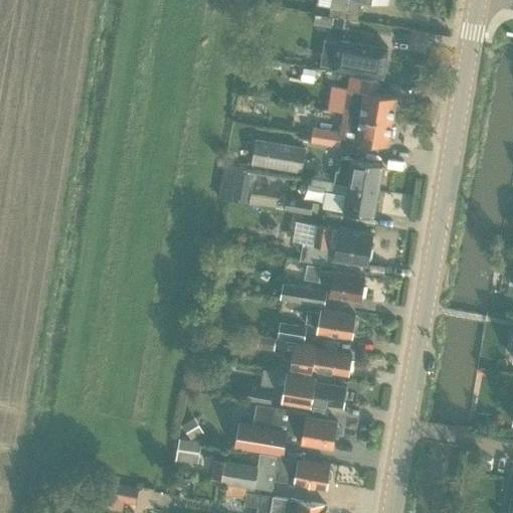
[(331,0),(330,8),(344,10),(359,12),(360,0),(369,0),(387,3),(387,0),(331,0)]
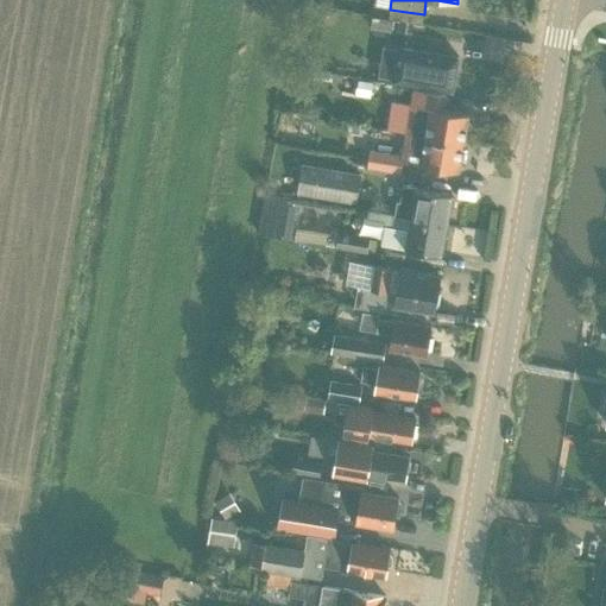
[(390,10),(389,19),(405,23),(406,12),(390,10)]
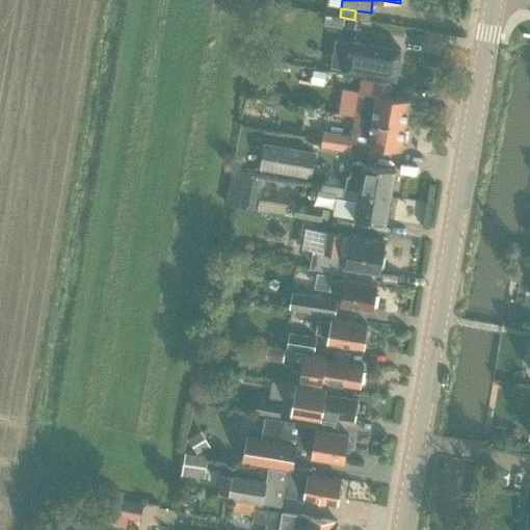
[(324,15),(322,25),(325,30),(336,32),(341,28),(342,18),(324,15)]
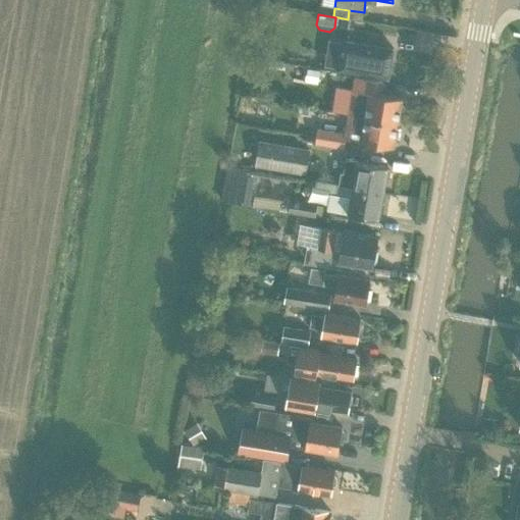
[(341,18),(340,28),(352,30),(354,20),(341,18)]
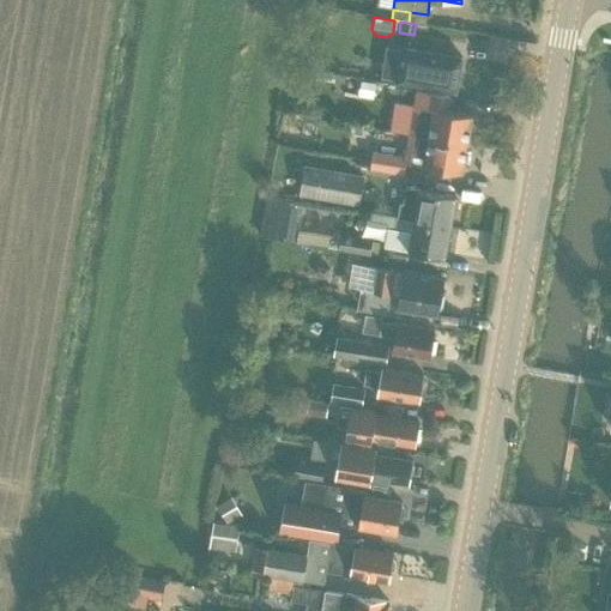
[(376,38),(375,50),(397,53),(397,41),(376,38)]
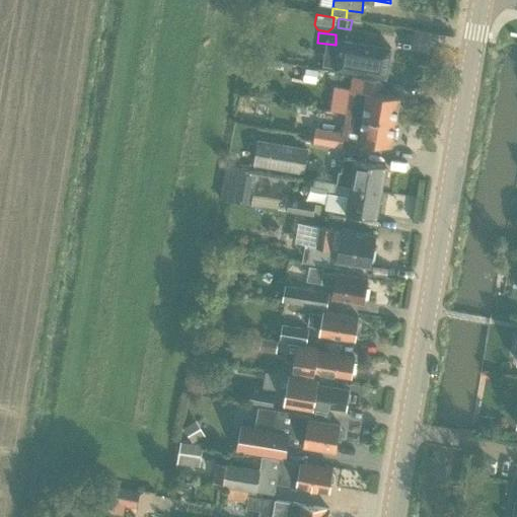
[(334,71),(385,79),(389,52),(338,43),(334,71)]
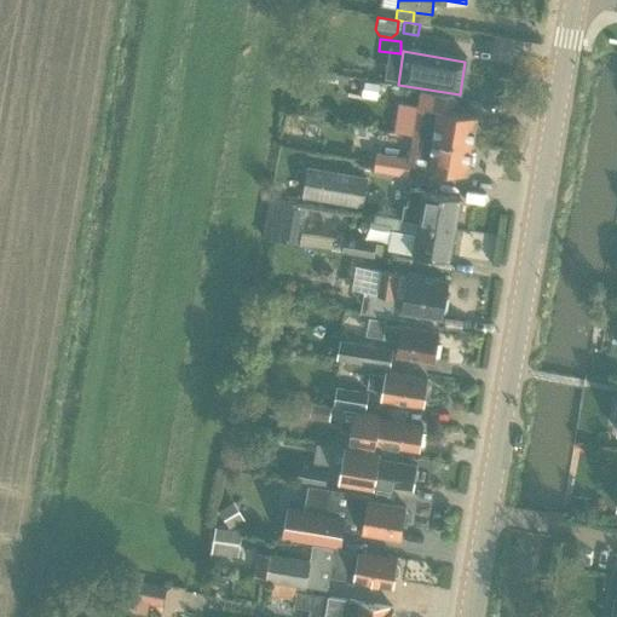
[(364,81),(362,96),(376,98),(379,84),(364,81)]
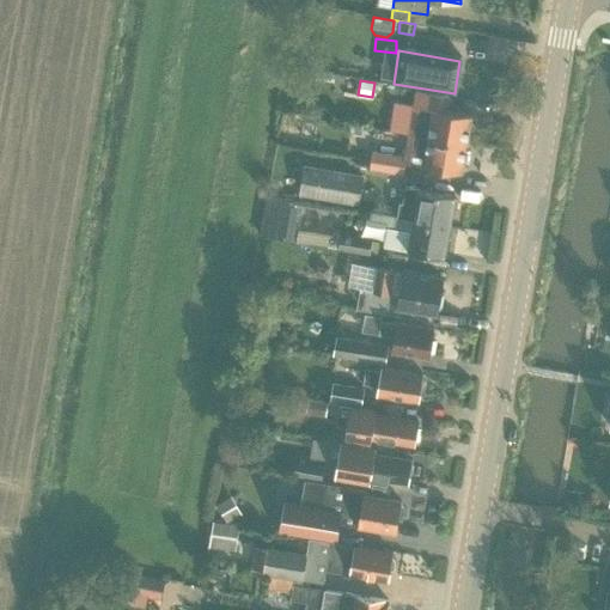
[(416,92),(414,108),(419,108),(432,110),(432,111),(446,114),(449,97),(416,92)]
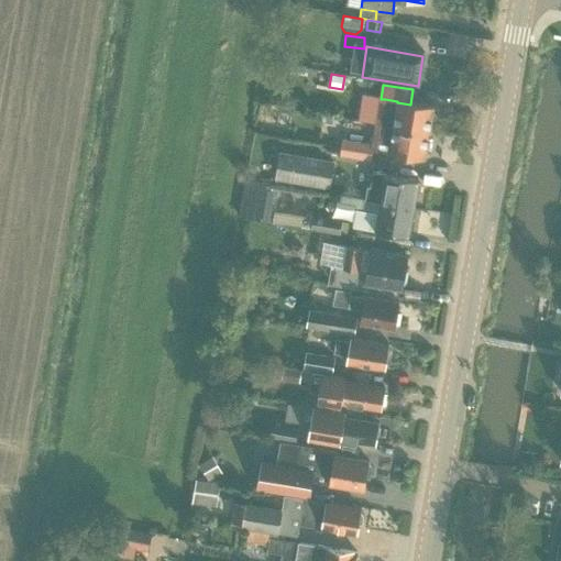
[(381,99),(376,125),(392,128),(428,134),(432,108),(415,105),(410,105),(397,102),(397,101),(385,99),(381,99)]
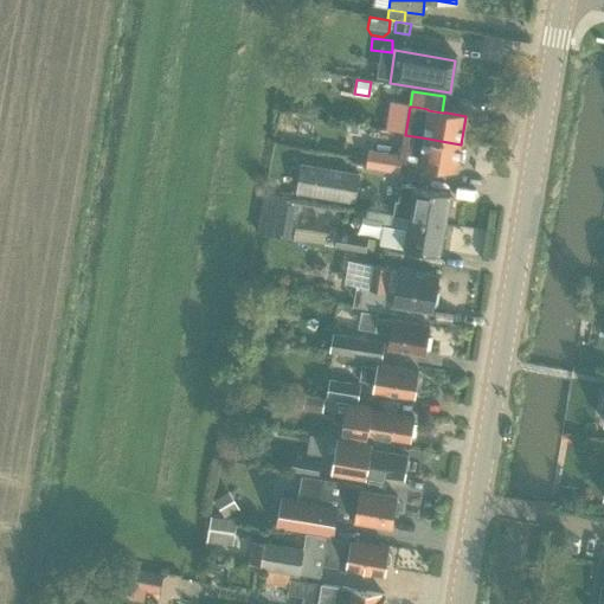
[(402,158),(400,162),(419,166),(437,169),(456,173),(461,145),(422,137),(405,135),(402,158)]
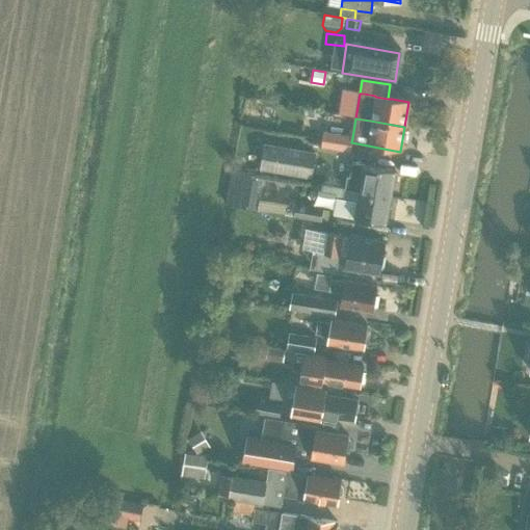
[(320,149),(349,153),(352,138),(323,133),(320,149)]
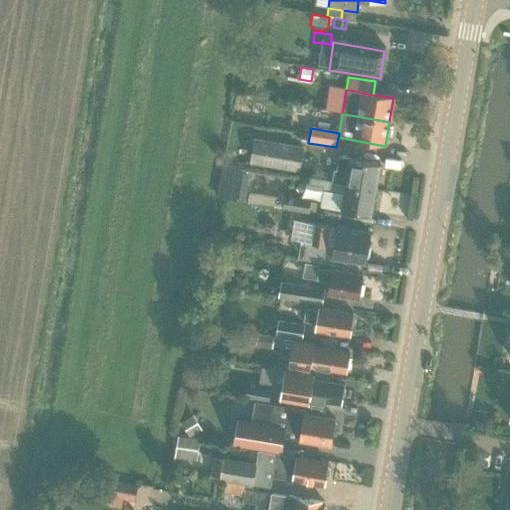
[(303,148),(253,140),(249,165),(298,173),(303,148)]
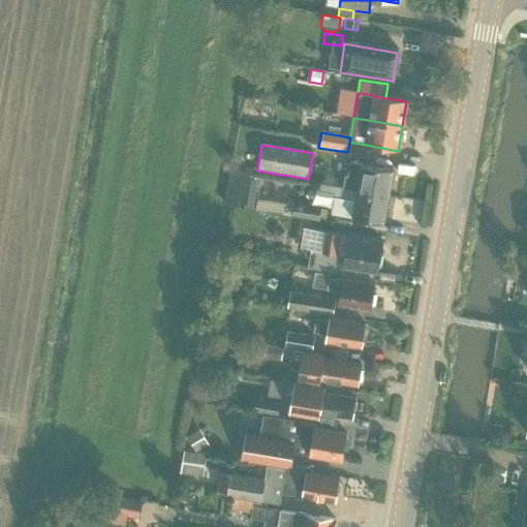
[(393,171),(360,164),(349,162),(346,177),(344,177),(342,188),(342,190),(388,197),(390,185),(393,186),(395,175),(392,174),(393,171)]
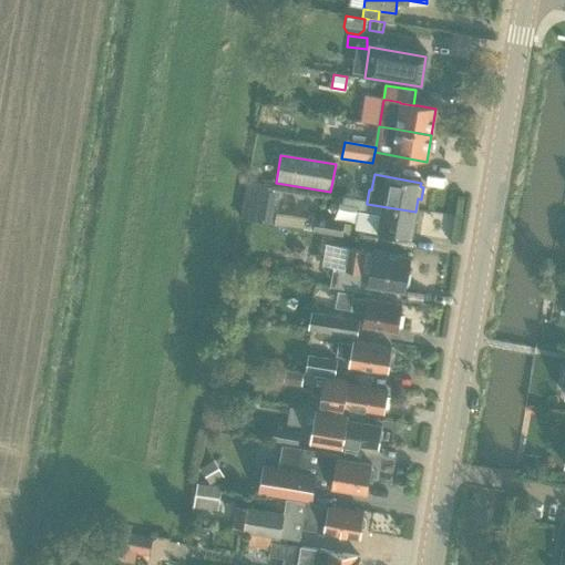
[(278,191),(246,185),(239,221),(273,226),(278,191)]
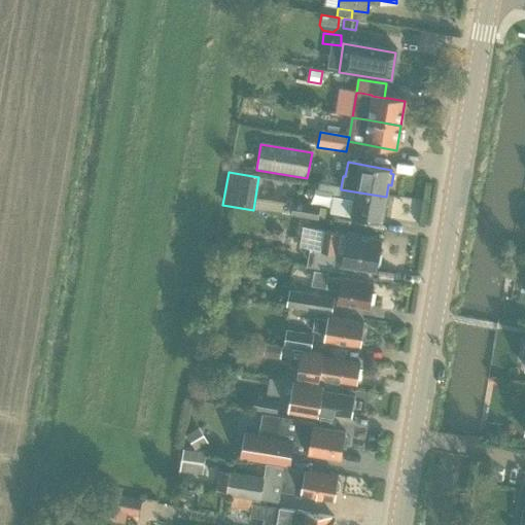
[(316,183),(314,196),(333,199),(329,213),(349,216),(349,217),(366,219),(382,222),(383,219),(385,219),(387,208),(385,208),(386,197),(341,189),(341,187),(321,184),(316,183)]
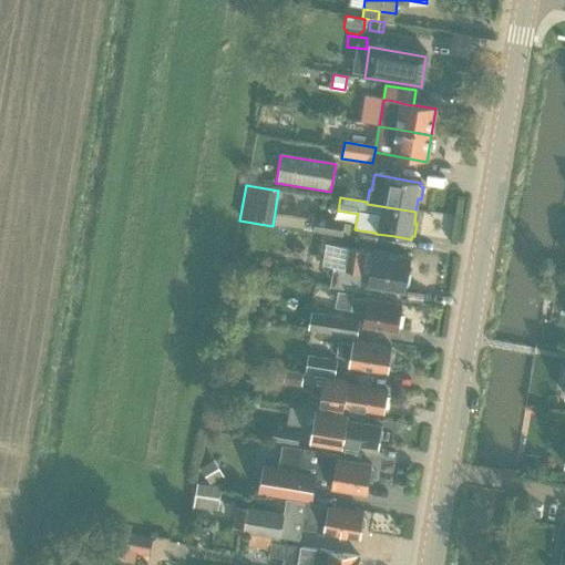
[(327,218),(327,217),(315,215),(311,233),(341,238),(345,222),(327,218)]
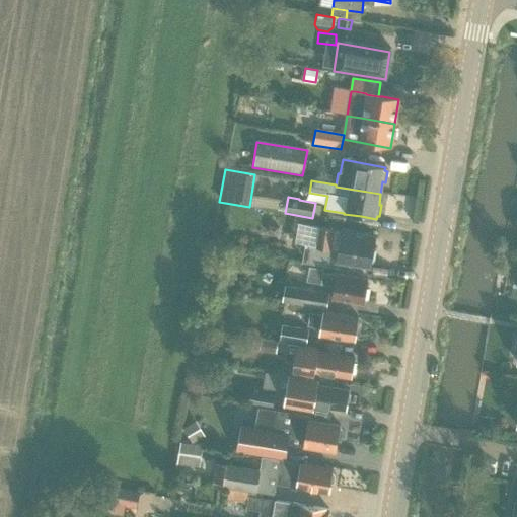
[(335,230),(317,227),(297,224),(293,244),(304,245),(301,264),(327,268),(329,251),(337,252),(335,263),(369,268),(374,238),(358,235),(358,233),(341,231),(341,232),(335,231),(335,230)]
